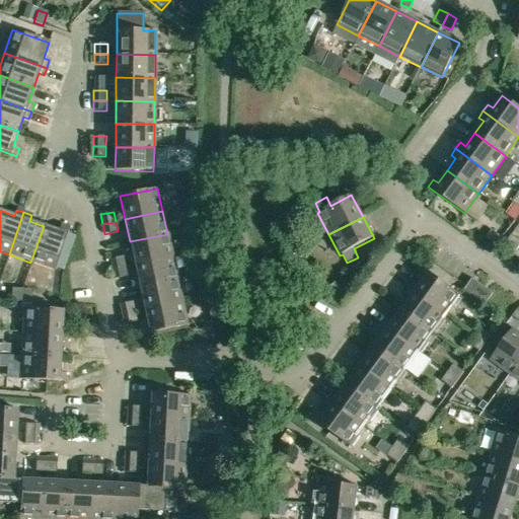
[(58,231),(44,226),(30,263),(54,271),(69,228),(60,225),(58,231)]
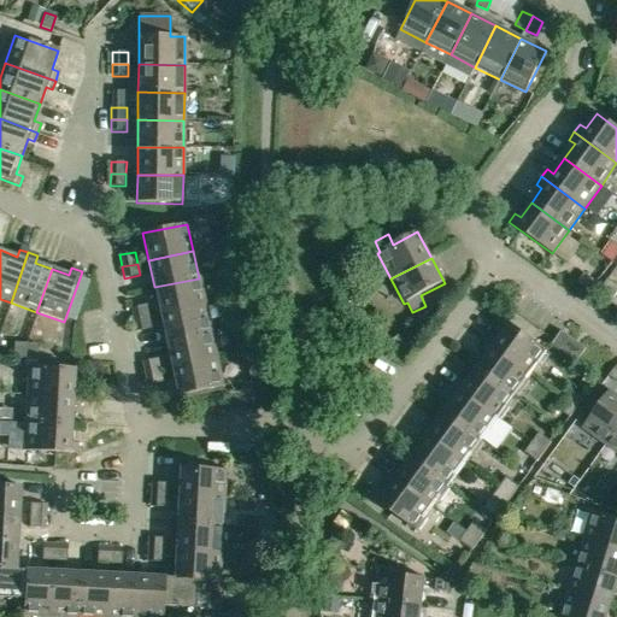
[(577,283),(589,293),(597,283),(585,274),(577,283)]
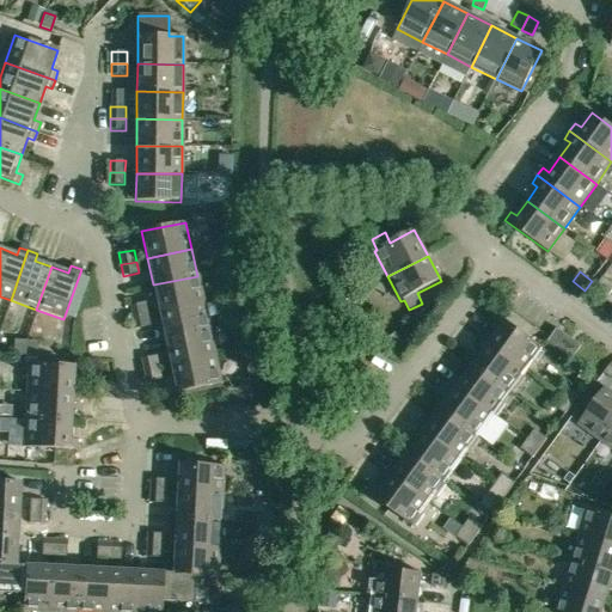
[(203,303),(197,276),(153,285),(159,312),(203,303)]
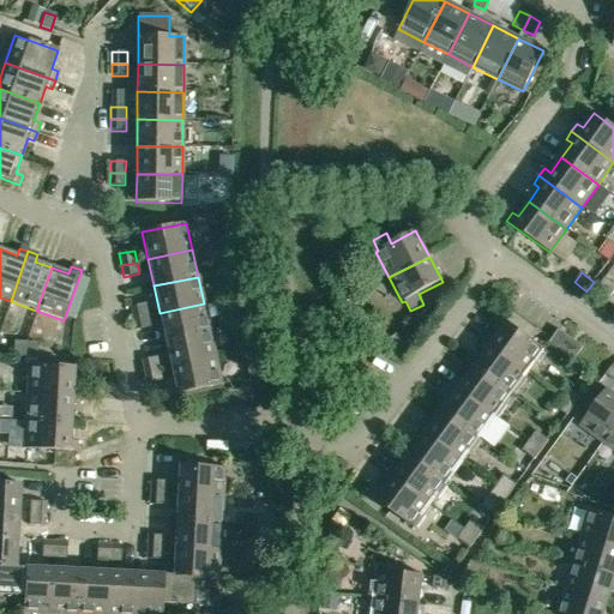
[(613,284),(605,278),(599,288),(611,298),(613,292),(613,284)]
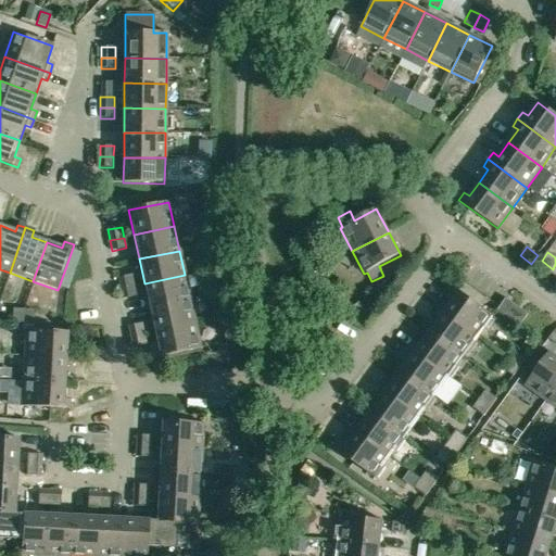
[(190,300),(185,275),(144,283),(149,308),(190,300)]
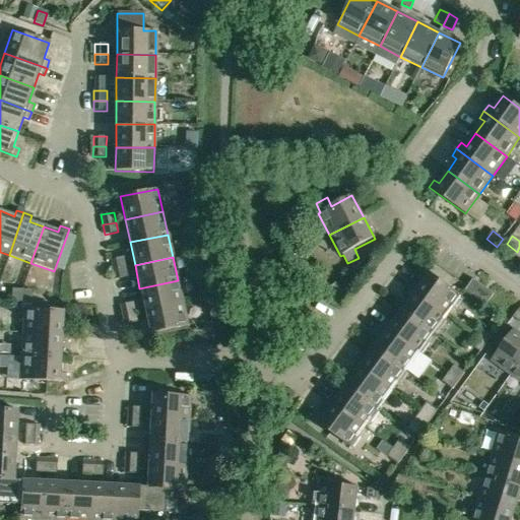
[(110,260),(113,270),(125,267),(123,258),(110,260)]
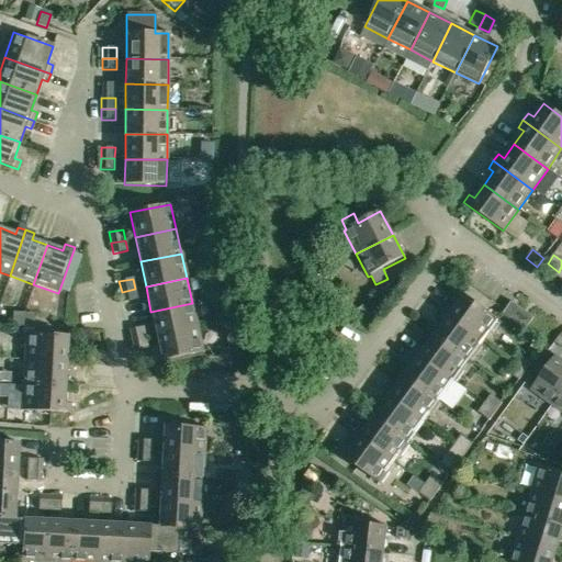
[(137,300),(135,289),(122,292),(124,303),(137,300)]
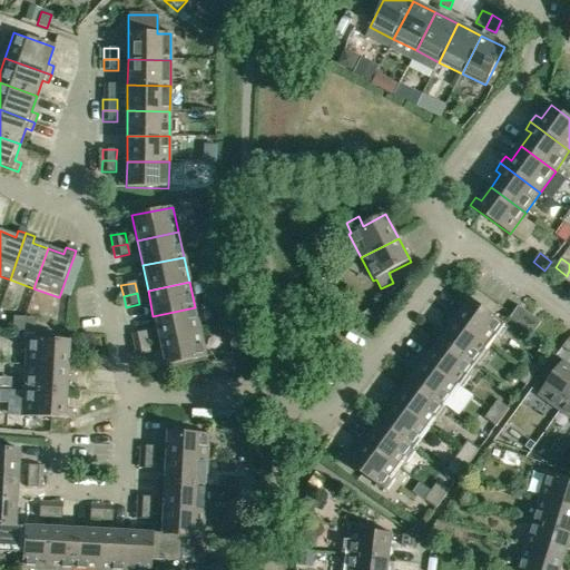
[(451,315),(490,344),(505,324),(491,313),(471,300),(461,313),(455,308),(451,315)]
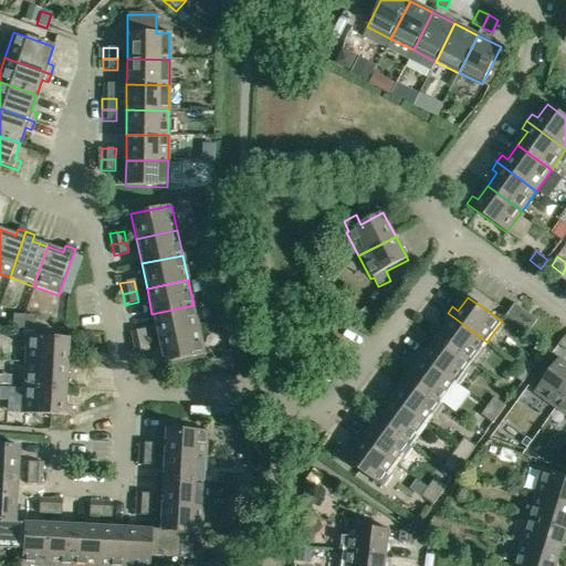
[(537,320),(515,304),(506,316),(528,333),(537,320)]
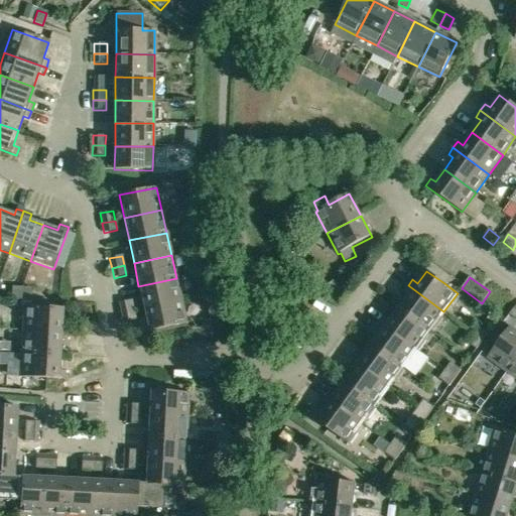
[(138,286),(143,308),(181,301),(176,278),(138,286)]
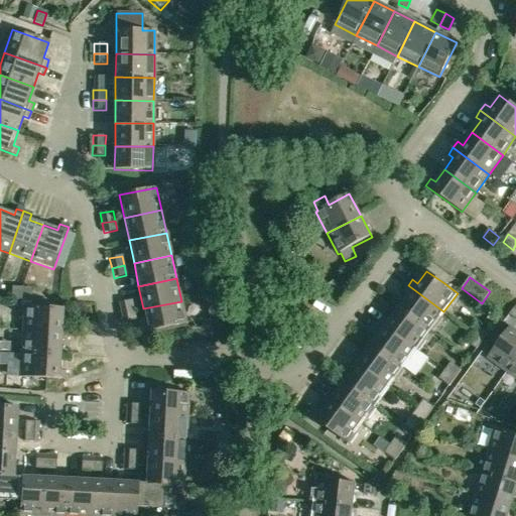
[(430,331),(443,311),(408,285),(403,292),(407,296),(399,308),(430,331)]
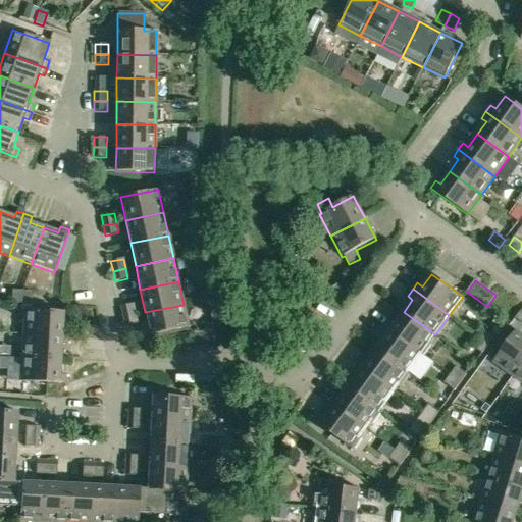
[(21,304),(22,291),(12,290),(11,303),(21,304)]
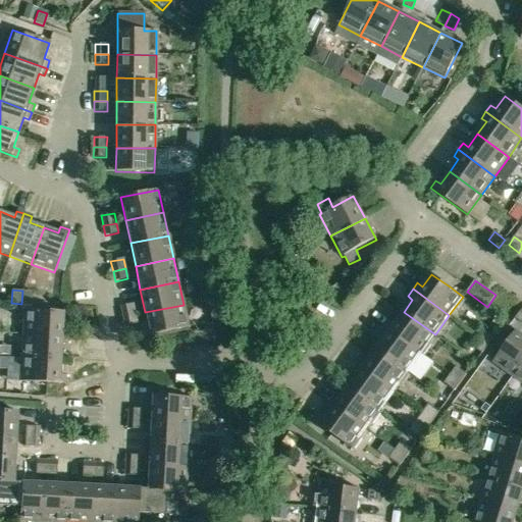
[(22,291),(21,304),(32,304),(33,291),(22,291)]
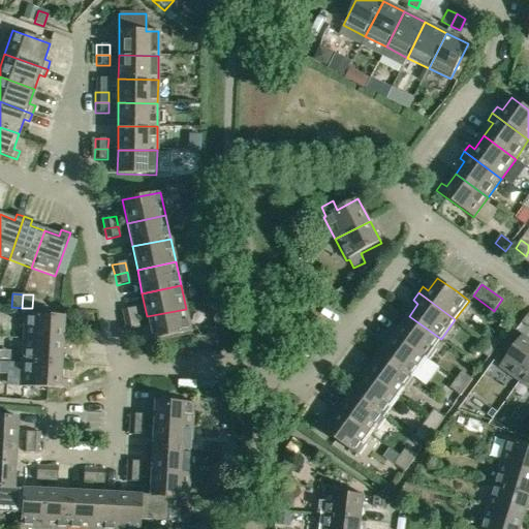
[(123,310),(125,320),(137,317),(135,308),(123,310)]
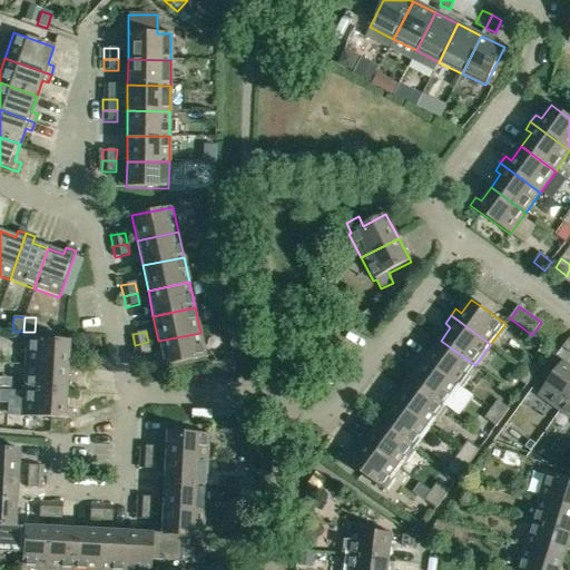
[(205,357),(200,333),(158,341),(164,366),(205,357)]
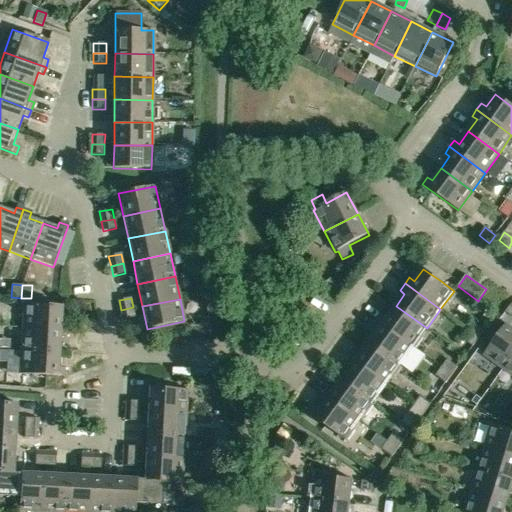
[(22,327),(66,330),(66,321),(60,321),(61,305),(23,303),(22,327)]
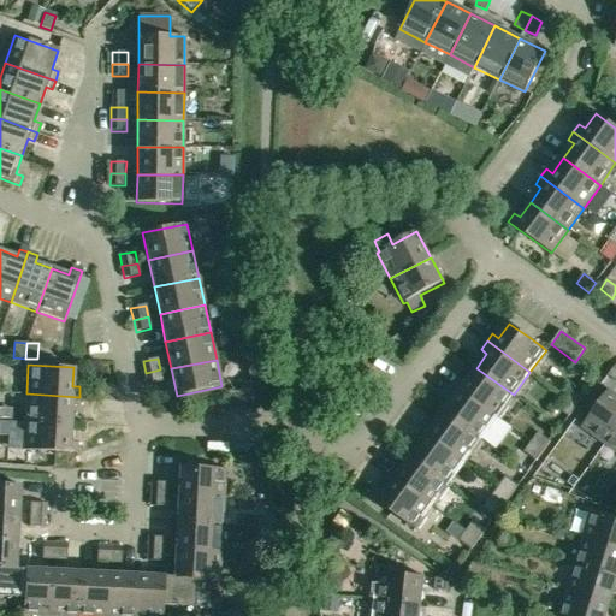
[(497,418),(514,395),(477,368),(466,383),(460,378),(454,386),(497,418)]
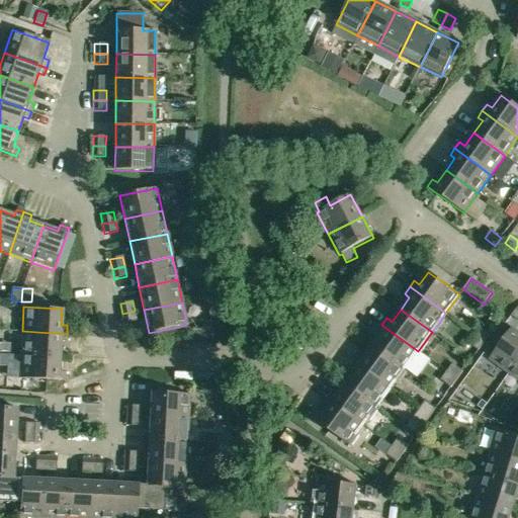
[(135,311),(122,314),(123,324),(137,321),(135,311)]
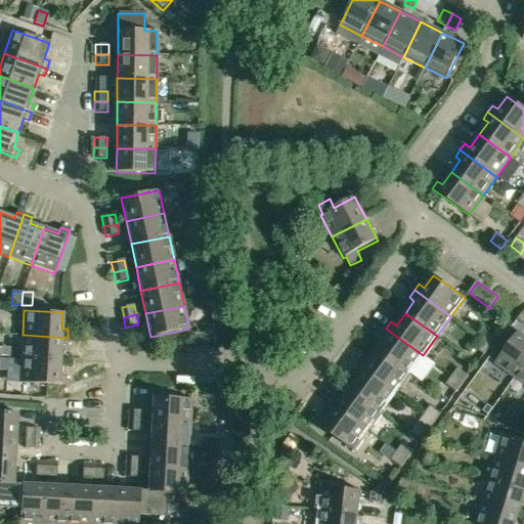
[(409,374),(423,355),(386,329),(382,335),(387,338),(378,351),(409,374)]
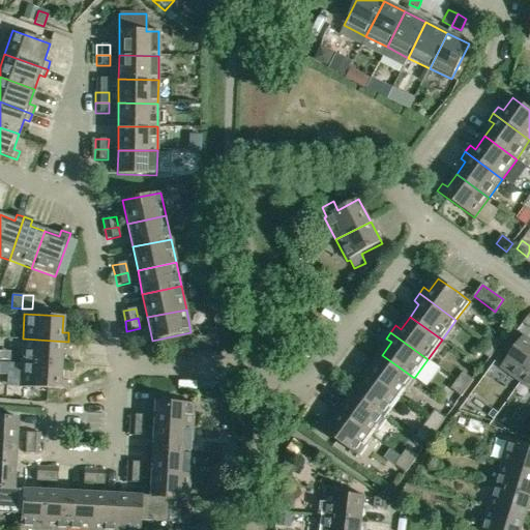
[(491,334),(486,343),(496,351),(502,343),(491,334)]
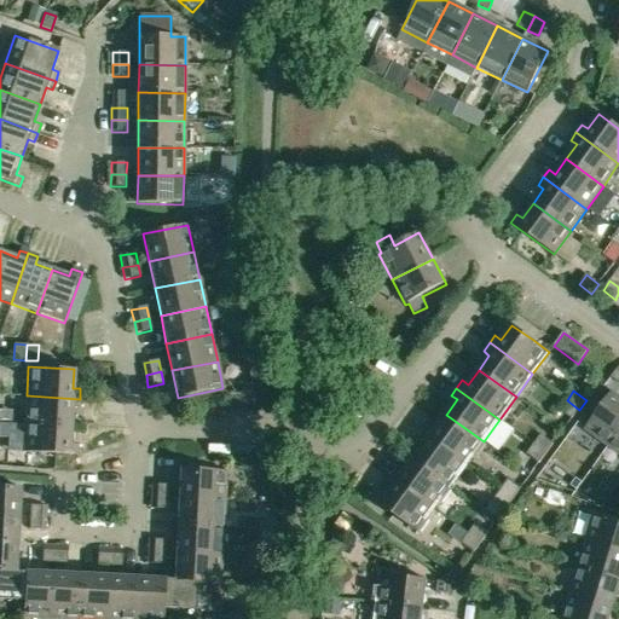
[(608,446),(618,431),(618,397),(613,393),(585,429),(608,446)]
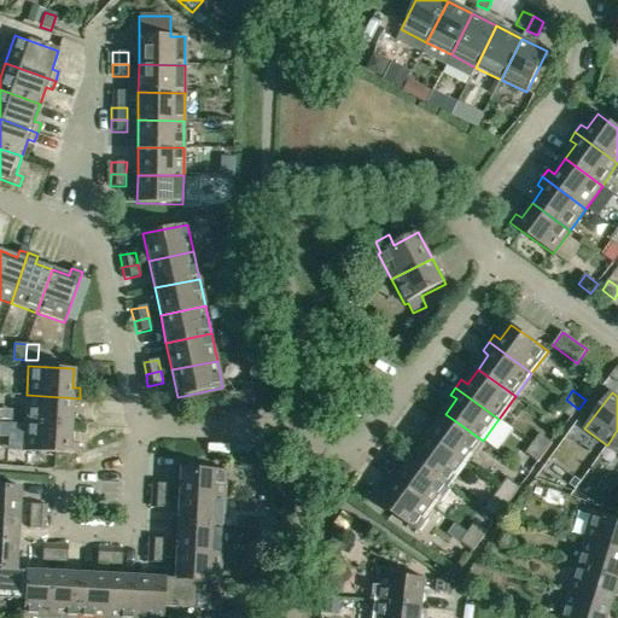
[(80,398),(27,395),(24,424),(70,425),(71,407),(80,408),(80,398)]
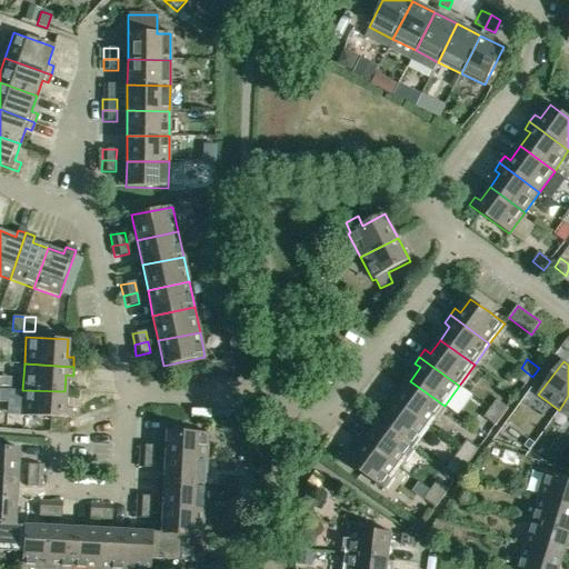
[(526,386),(532,377),(521,368),(515,377),(526,386)]
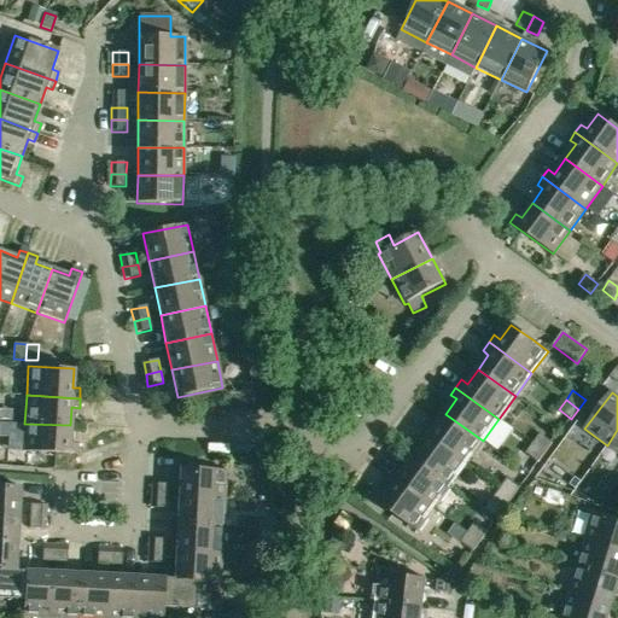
[(483,441),(445,414),(435,429),(429,424),(423,432),(466,464),(483,441)]
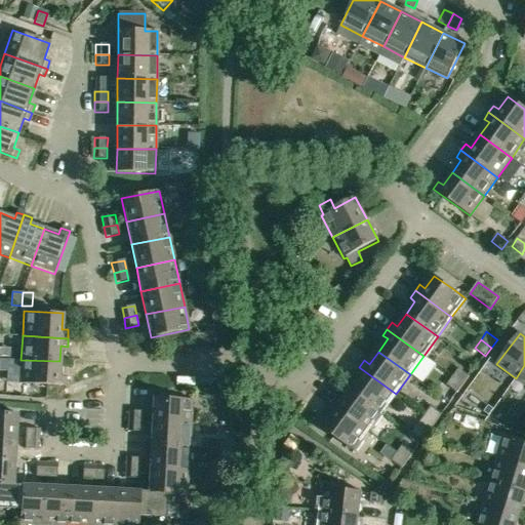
[(59,361),(21,360),(19,384),(66,386),(66,377),(59,376),(59,361)]
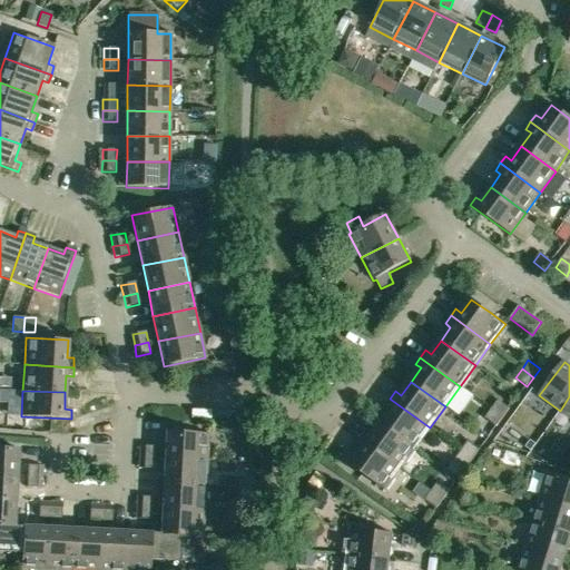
[(569,396),(560,411),(569,419),(569,396)]
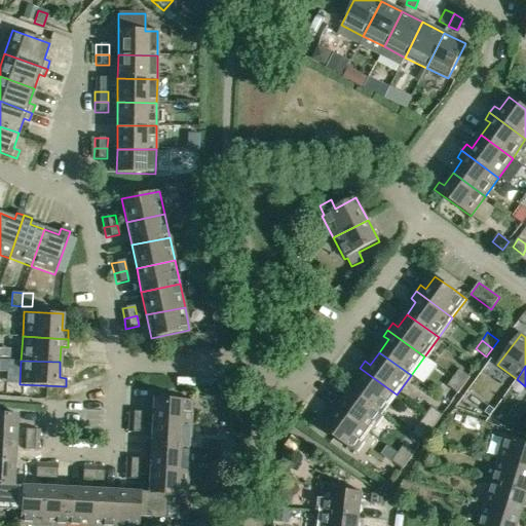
[(382,414),(397,395),(360,368),(354,374),(361,378),(350,390),(382,414)]
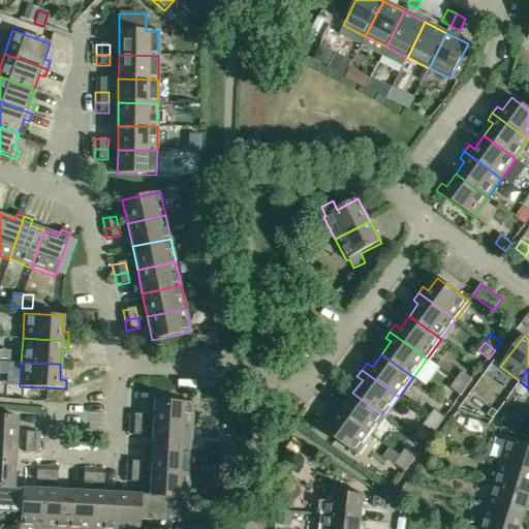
[(463,372),(457,380),(467,387),(473,380),(463,372)]
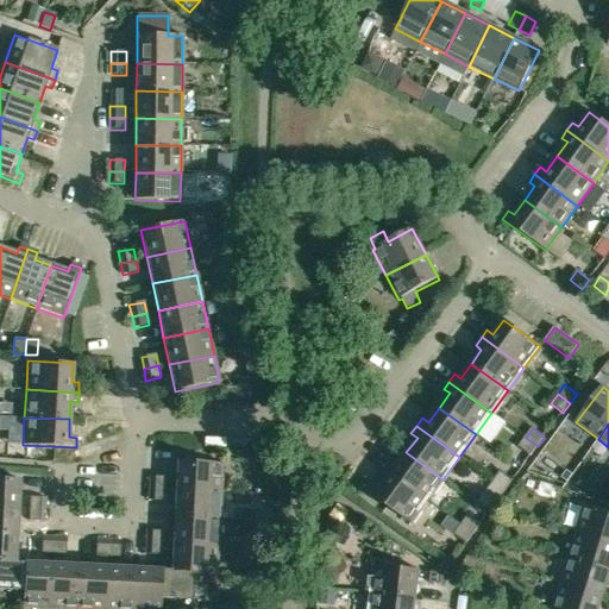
[(531,456),(538,446),(526,438),(519,447),(531,456)]
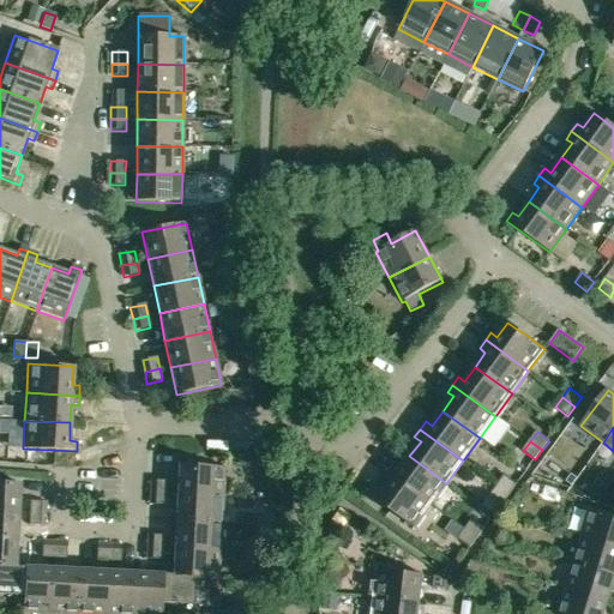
[(431,505),(446,483),(409,456),(399,470),(393,465),(387,474),(431,505)]
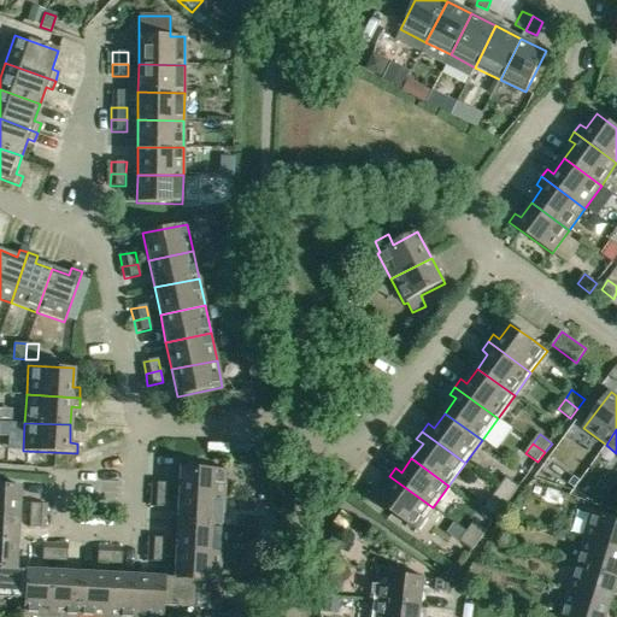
[(180,466),(177,497),(224,499),(225,469),(180,466)]
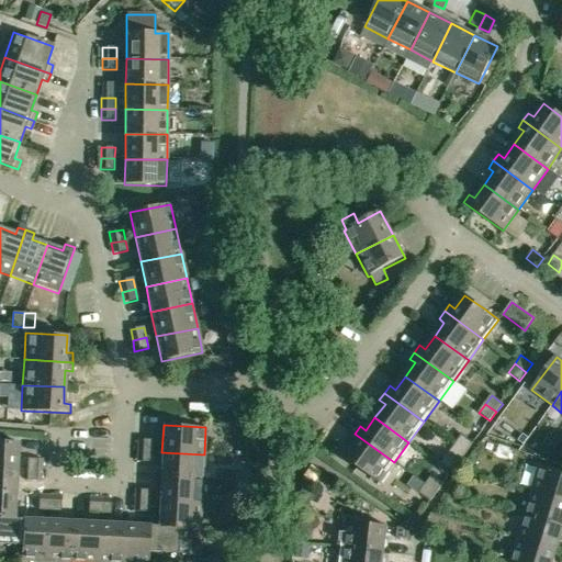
[(379,483),(394,462),(355,434),(350,440),(356,445),(345,458),(379,483)]
